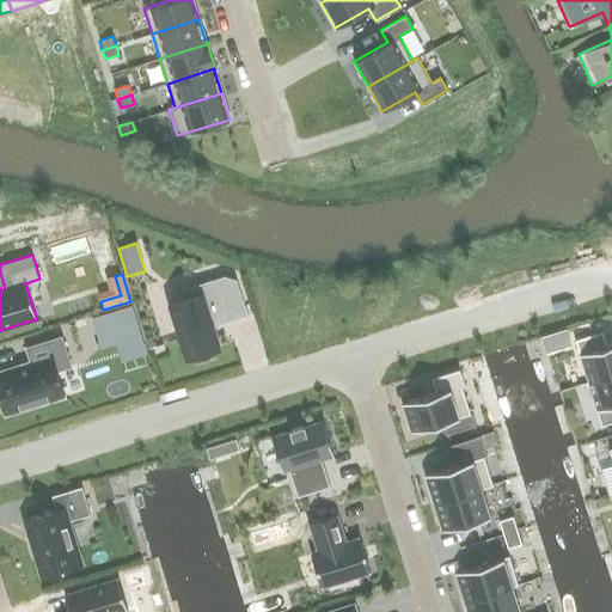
[(191,297),(169,304),(185,359),(219,348),(213,326),(209,317),(230,311),(219,277),(188,287),(191,297)]
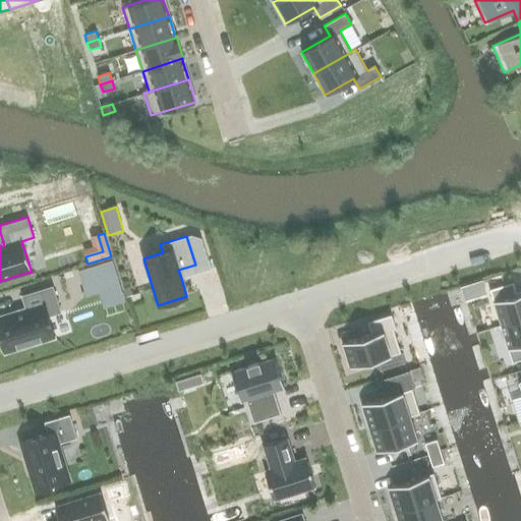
[(112,268),(81,278),(87,295),(100,291),(118,285),(112,268)]
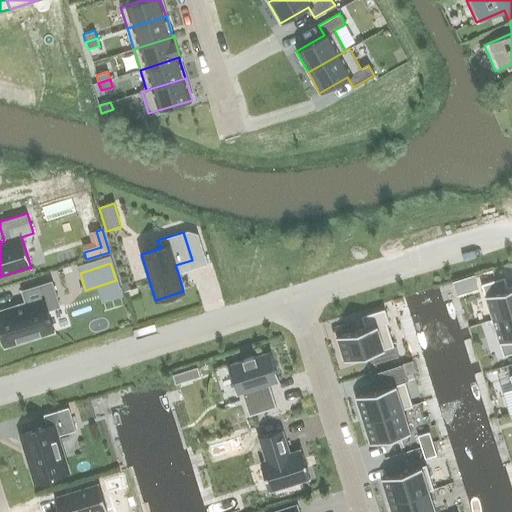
[(473,276),(465,279),(468,290),(477,288),(473,276)]
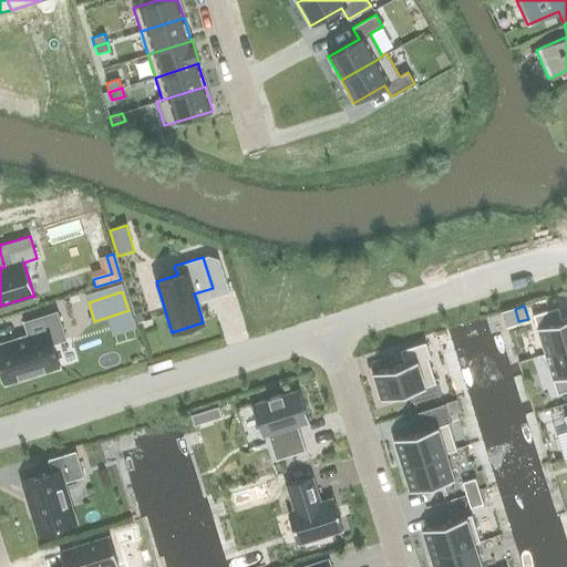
[(545,354),(566,347),(566,318),(562,320),(558,307),(532,315),(545,354)]
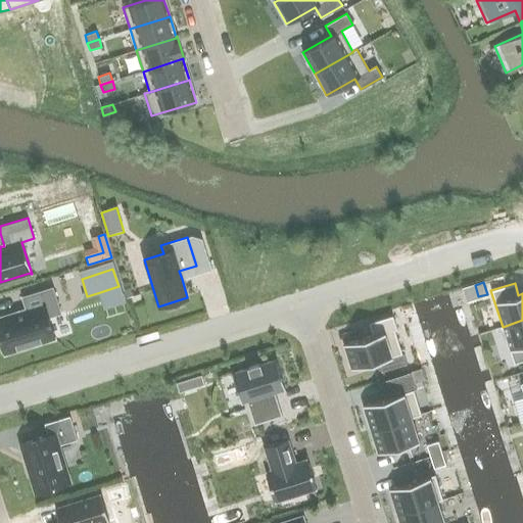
[(27,311),(0,319),(0,340),(4,353),(24,346),(25,348),(38,344),(37,342),(54,337),(48,317),(60,314),(52,288),(21,297),(27,311)]
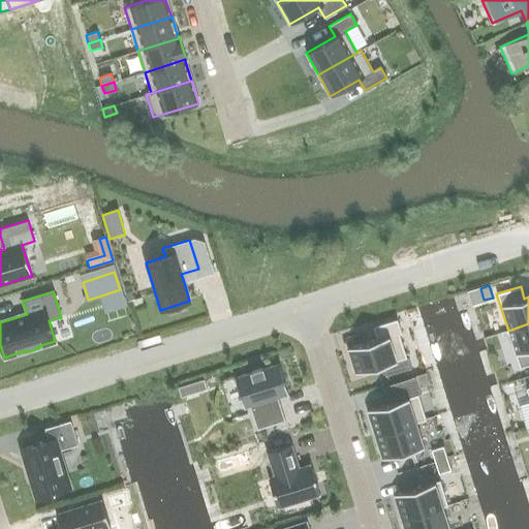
[(131,292),(126,294),(128,303),(134,301),(131,292)]
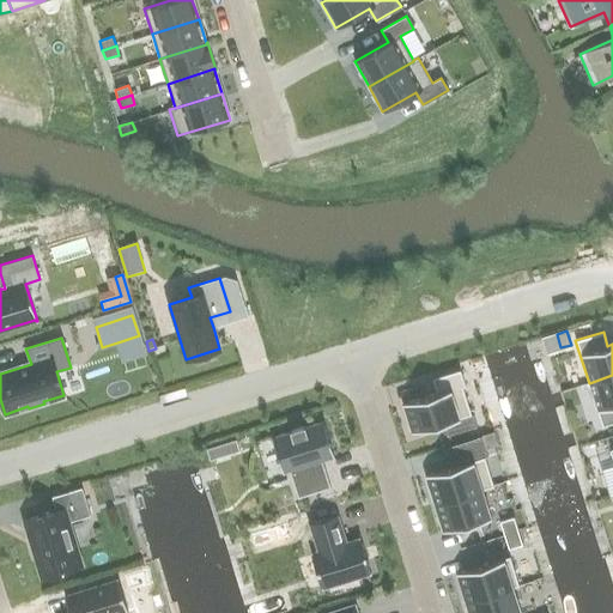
[(436,393),(402,404),(412,434),(471,414),(462,387),(465,386),(460,370),(432,378),(436,393)]
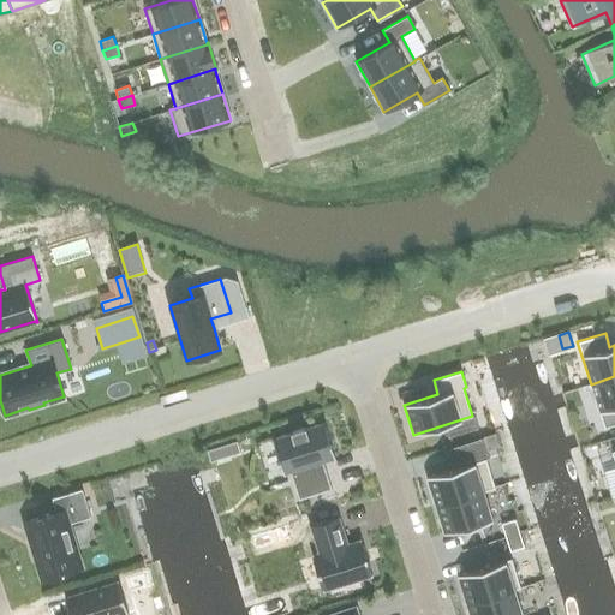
[(614,376),(591,384),(604,428),(614,423),(614,376)]
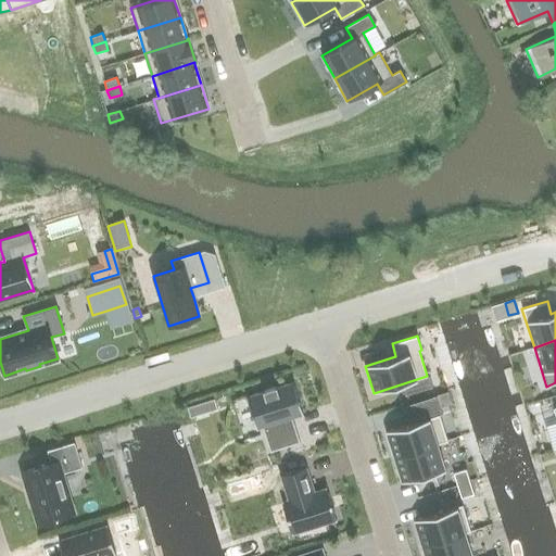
[(293,382),(245,396),(255,428),(262,426),(269,451),(299,442),(291,417),(303,413),(293,382)]
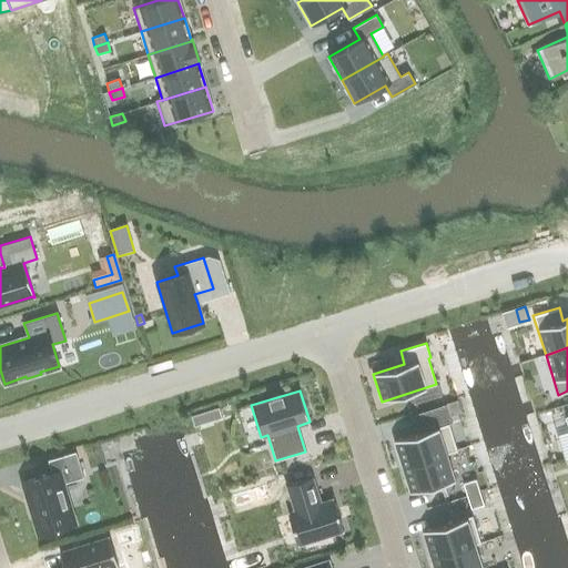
[(219,408),(208,412),(211,423),(222,419),(219,408)]
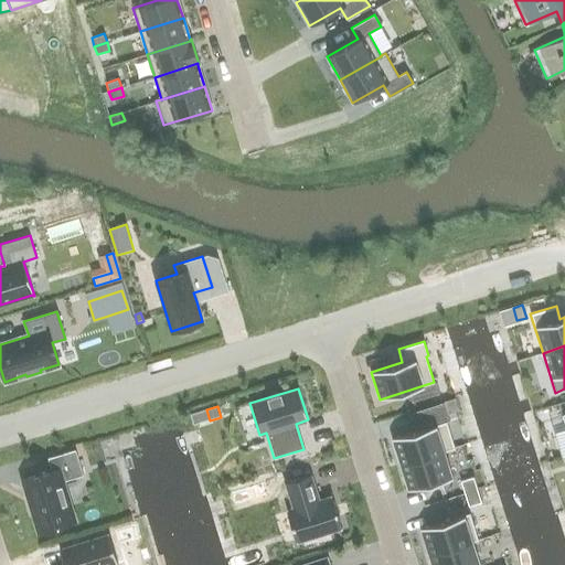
[(423,428),(392,438),(400,465),(445,450),(445,451),(455,448),(447,423),(449,422),(445,407),(419,415),(423,428)]
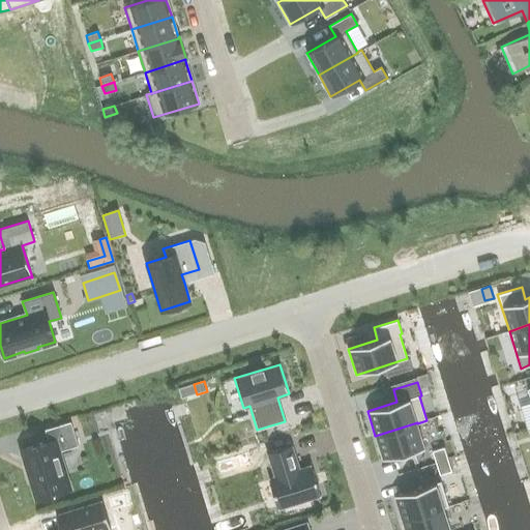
[(49,441),(22,449),(37,499),(69,489),(58,451),(78,445),(70,421),(45,430),(49,441)]
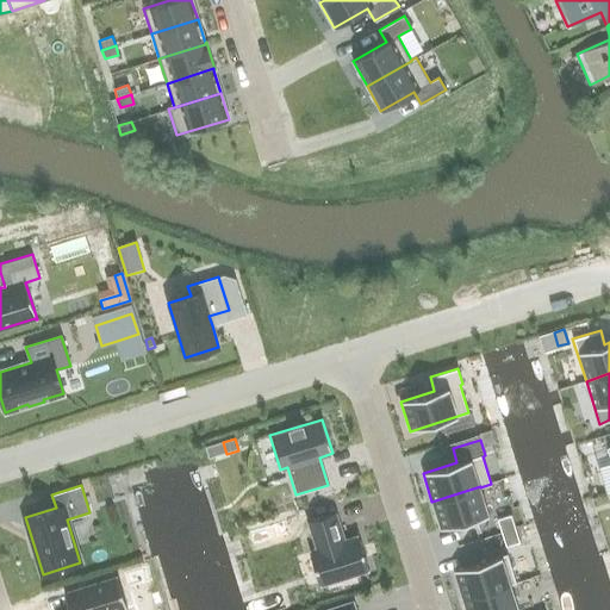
[(480,486),(431,502),(441,530),(489,515),(480,487),(480,486)]
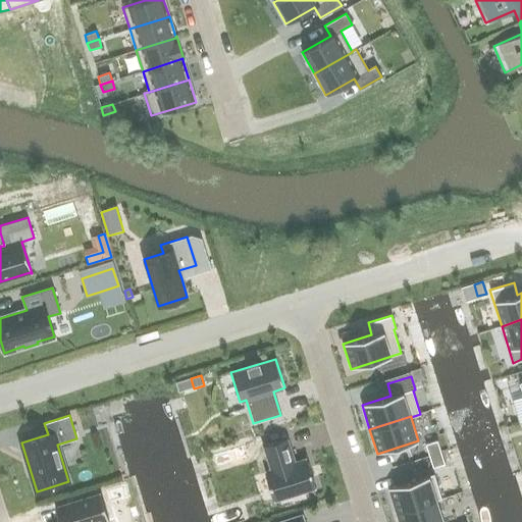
[(264,471),(273,501),(315,487),(306,458),(295,462),(286,438),(263,446),(270,469),(264,471)]
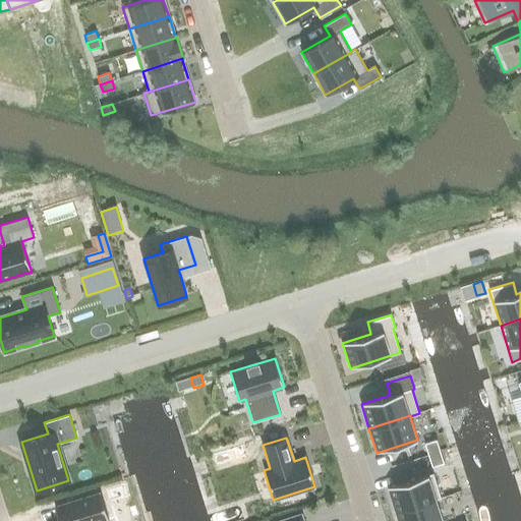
[(437,440),(424,444),(428,455),(440,451),(437,440)]
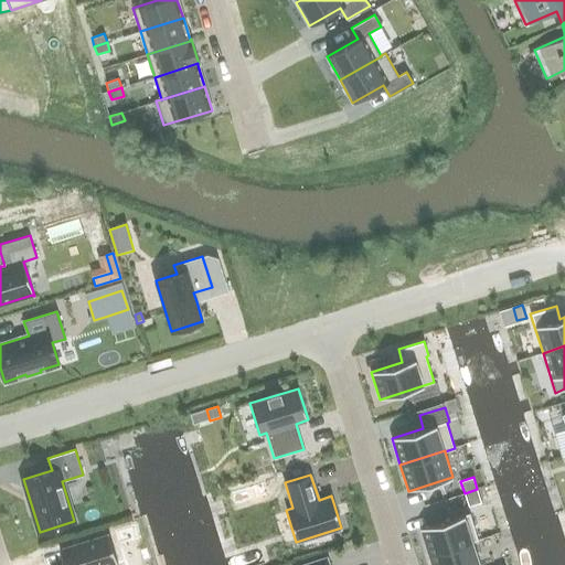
[(477,489),(465,493),(469,505),(481,502),(477,489)]
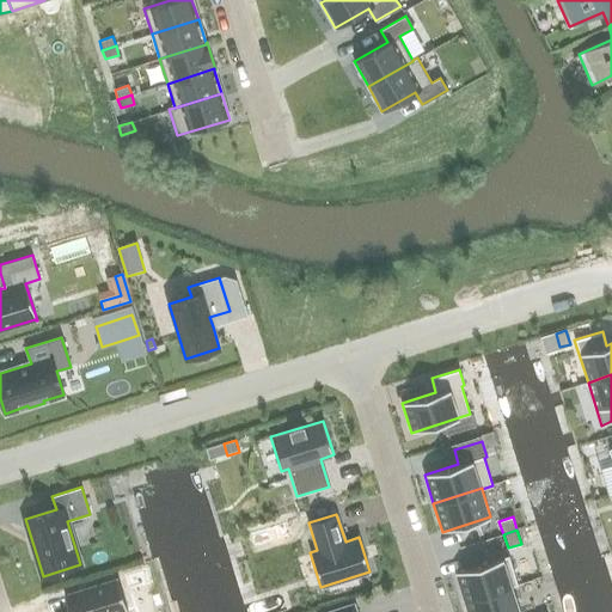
[(508,555),(454,573),(464,600),(512,586),(513,586),(518,585),(508,555)]
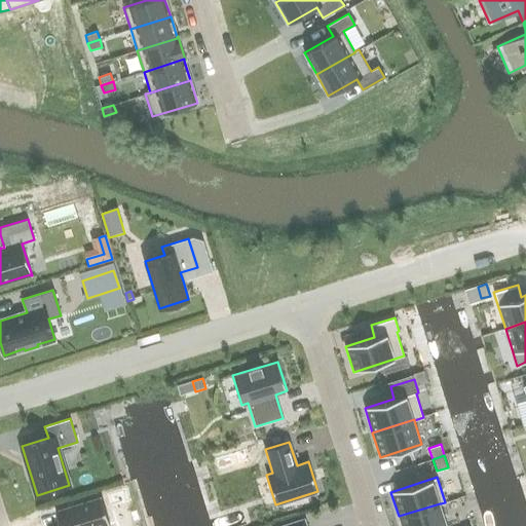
[(61,525),(60,525),(105,525),(111,524),(102,496),(67,508),(55,511),(61,525)]
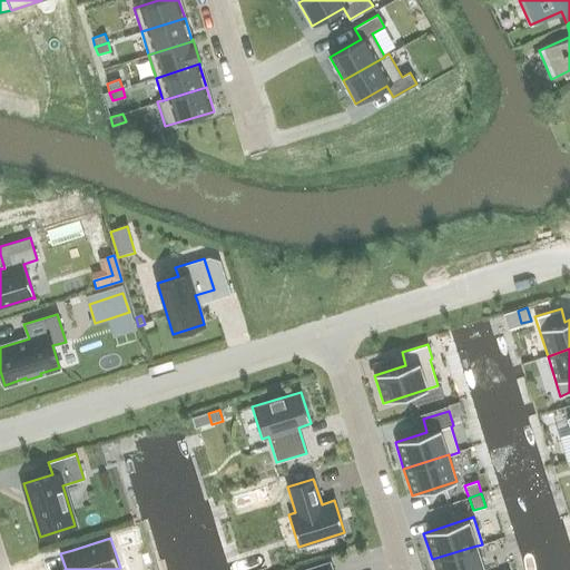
[(477,546),(432,559),(434,569),(484,569),(478,546),(477,546)]
